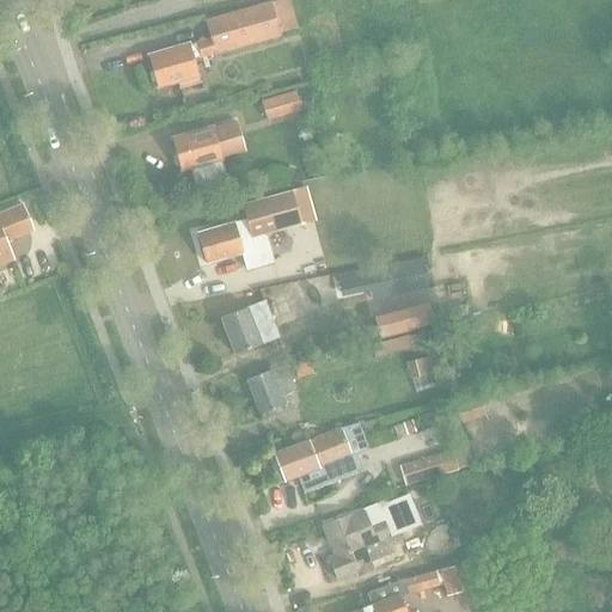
[(179,89),(200,83),(193,60),(279,36),(279,34),(298,29),(289,0),(279,0),(204,22),(210,38),(148,56),(157,87),(177,81),(179,89)]
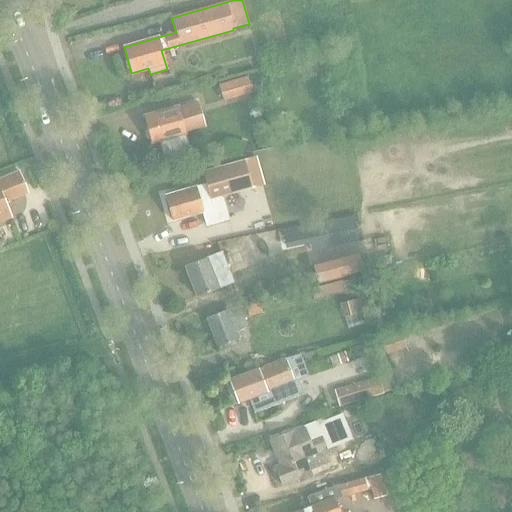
[(219,86),(223,101),(252,93),(248,77),(219,86)]
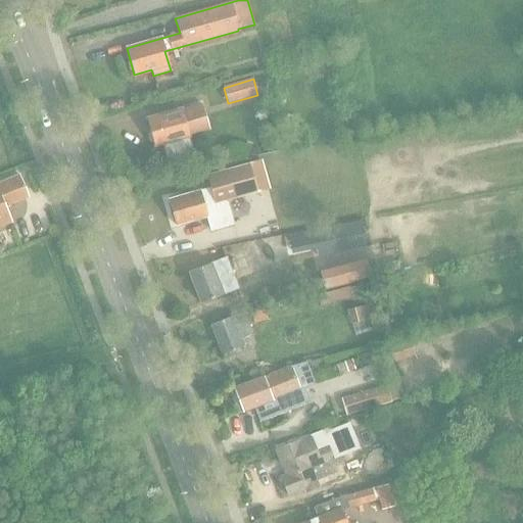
[(189,137),(189,135),(208,129),(202,105),(182,111),(182,109),(147,120),(154,147),(163,144),(168,158),(191,151),(187,137),(189,137)]
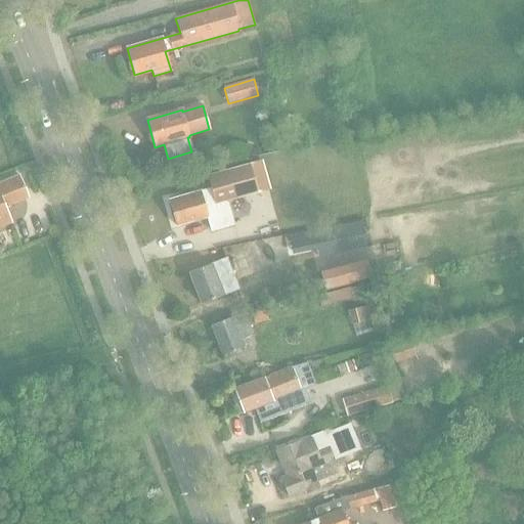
[(212,230),(233,224),(226,200),(268,187),(261,163),(209,177),(212,187),(170,200),(177,225),(208,216),(212,230)]
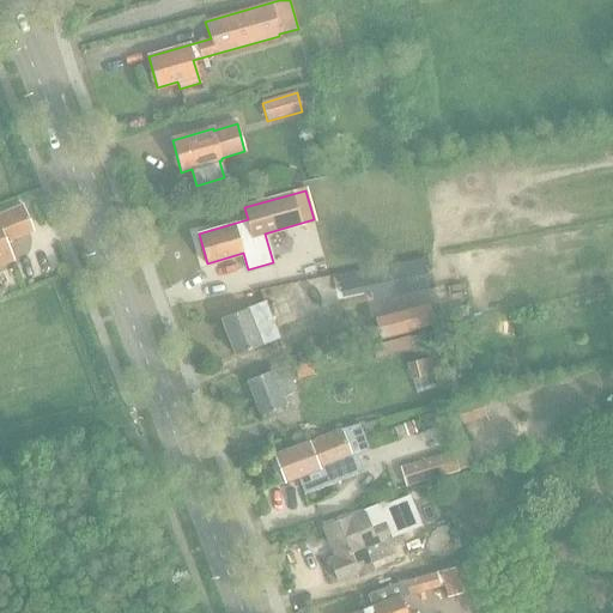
[(5,244),(32,232),(22,206),(0,214),(0,266),(12,261),(5,244)]
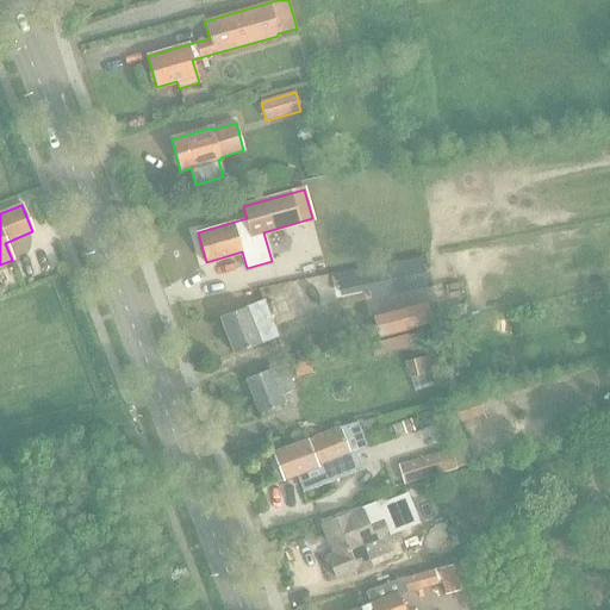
[(418,261),(363,271),(368,297),(423,286),(418,261)]
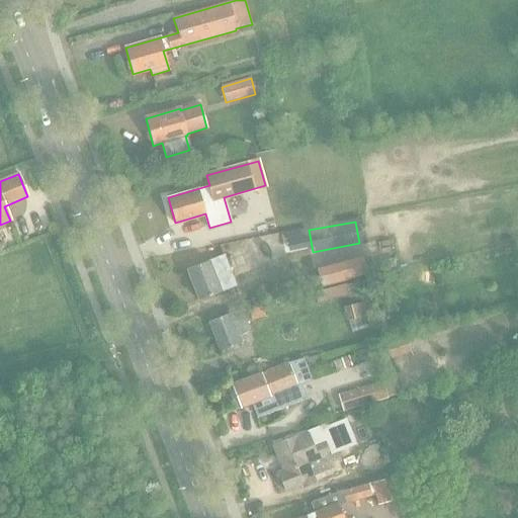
[(187,269),(199,299),(232,286),(221,256),(187,269)]
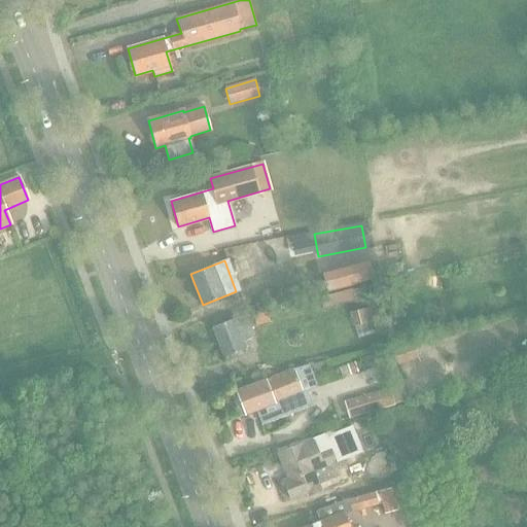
[(326,291),(373,279),(367,261),(321,274),(326,291)]
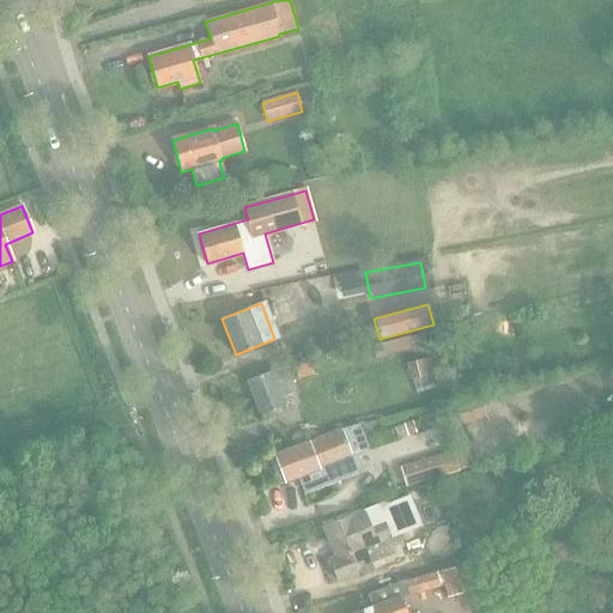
[(412,349),(420,346),(417,335),(410,338),(408,335),(371,346),(375,359),(413,350),(412,349)]
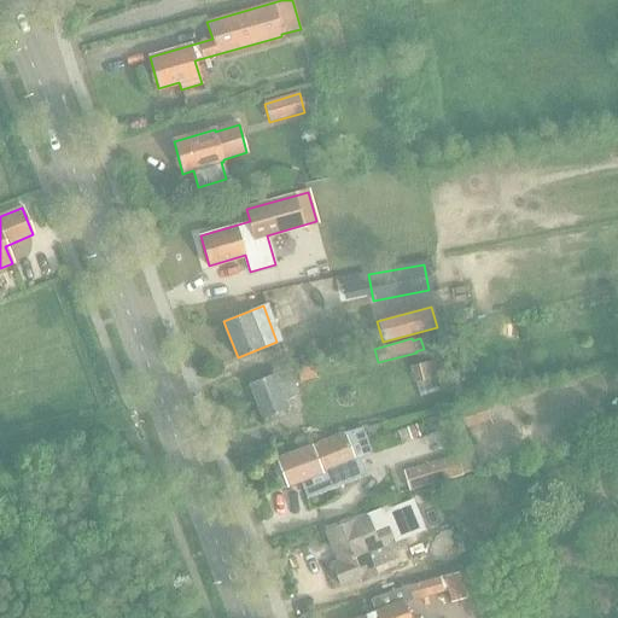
[(410,366),(414,383),(449,373),(444,356),(410,366)]
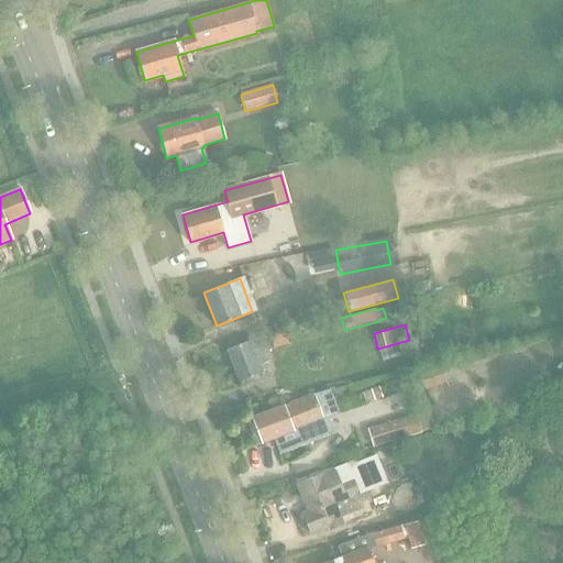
[(227,350),(239,382),(263,373),(260,365),(272,360),(262,335),(227,350)]
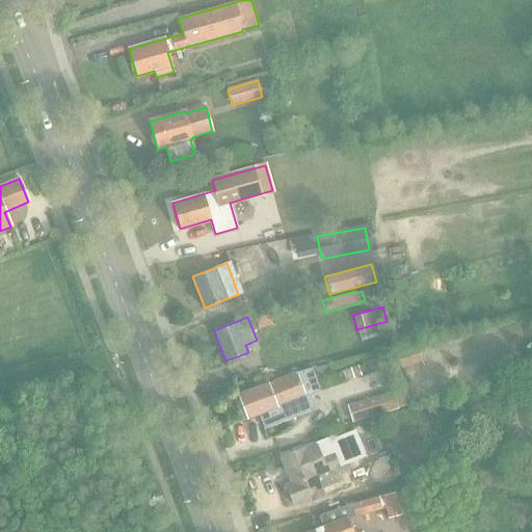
[(239,395),(248,418),(306,396),(301,384),(315,378),(312,368),(297,372),(239,395)]
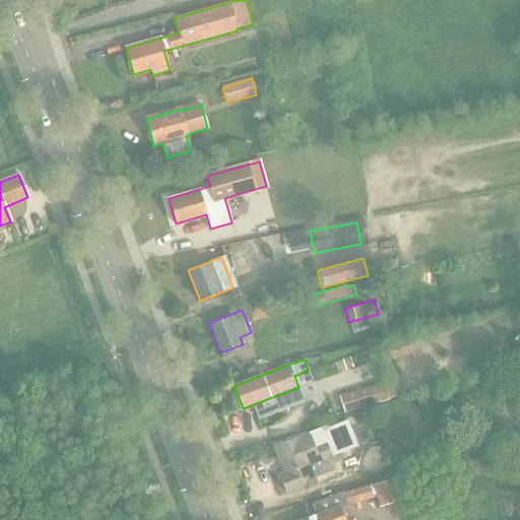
[(339,396),(344,413),(389,399),(384,382),(339,396)]
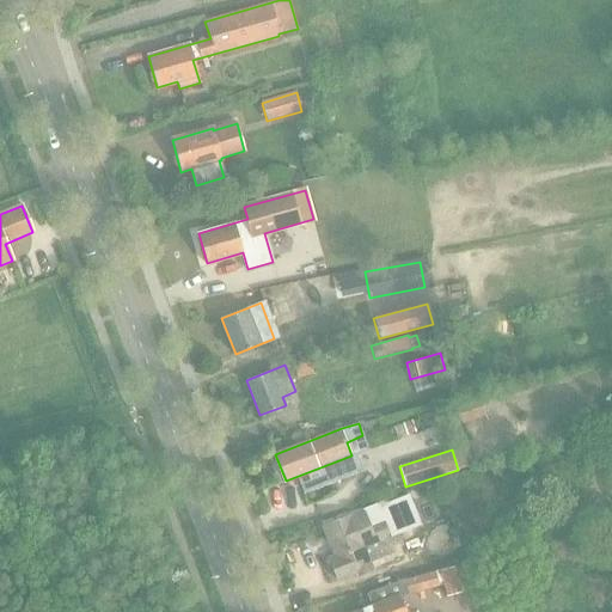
[(362,546),(416,526),(407,502),(393,508),(397,516),(383,522),(381,520),(368,525),(362,510),(323,526),(334,556),(329,558),(337,580),(356,573),(357,575),(372,569),(362,546)]
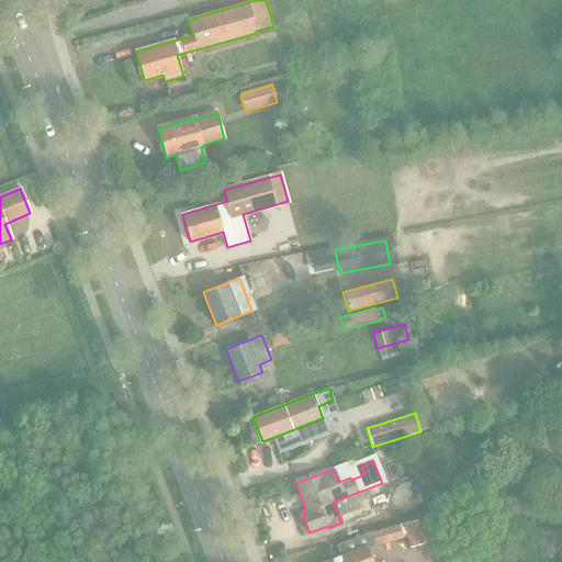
[(409,548),(423,544),(416,520),(370,534),(373,546),(406,536),(409,548)]
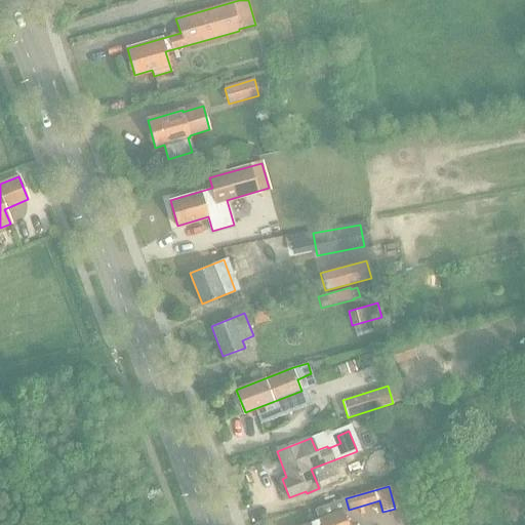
[(301,524),(348,524),(338,500),(314,510),(317,519),(301,524)]
